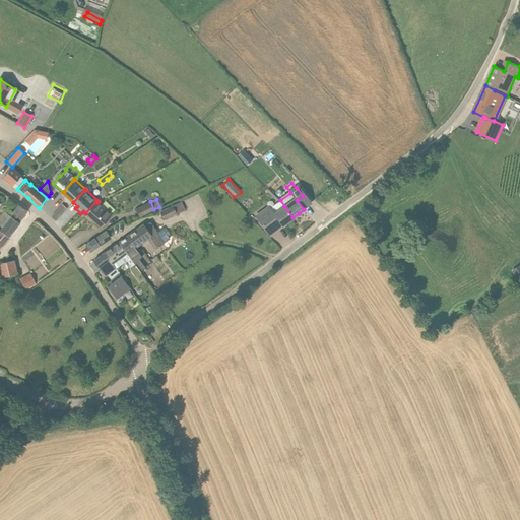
[(96,200),(85,213),(83,215),(90,222),(92,219),(101,228),(113,214),(99,201),(98,202),(96,200)]
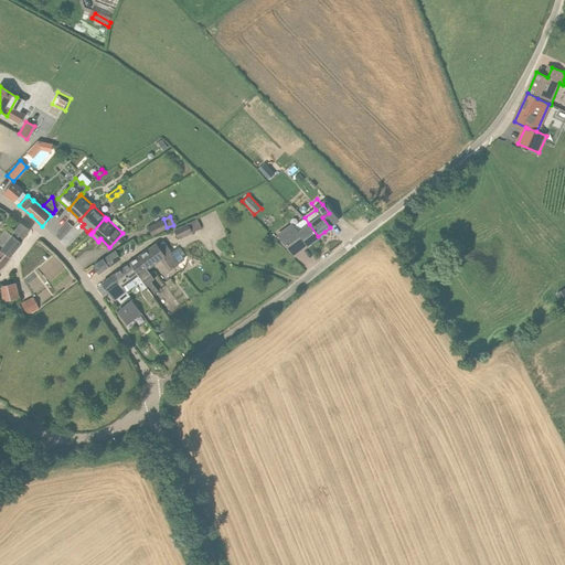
[(168,228),(163,219),(146,226),(151,236),(168,228)]
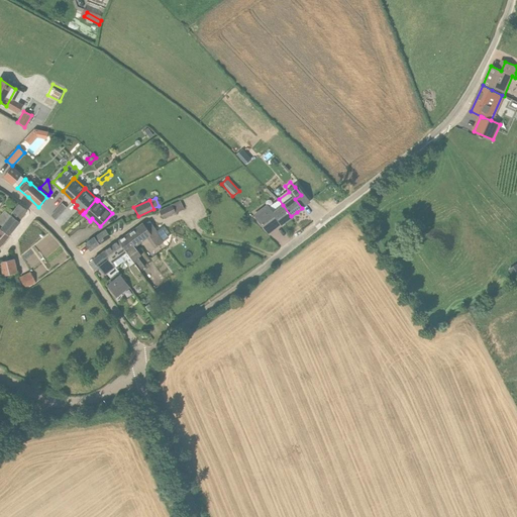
[(180,200),(159,210),(163,219),(176,213),(184,209),(180,200)]
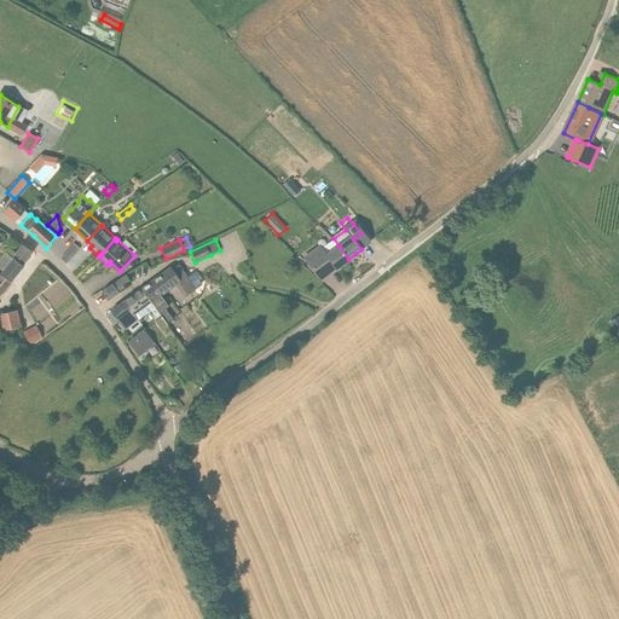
[(5,252),(0,256),(0,273),(11,282),(24,266),(22,264),(32,250),(23,244),(16,254),(13,258),(5,252)]
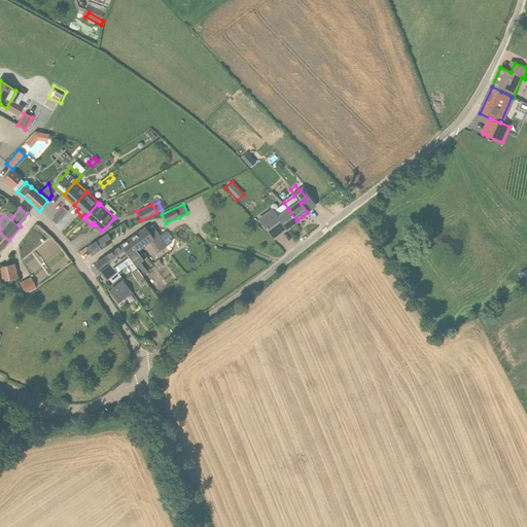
[(68,212),(63,208),(53,219),(57,223),(68,212)]
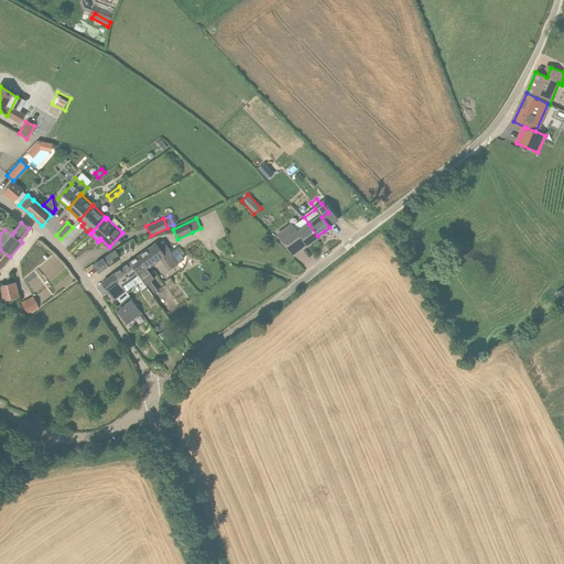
[(305,245),(311,241),(312,241),(312,240),(317,236),(308,224),(296,231),(292,225),(278,236),(285,246),(292,255),(305,245)]
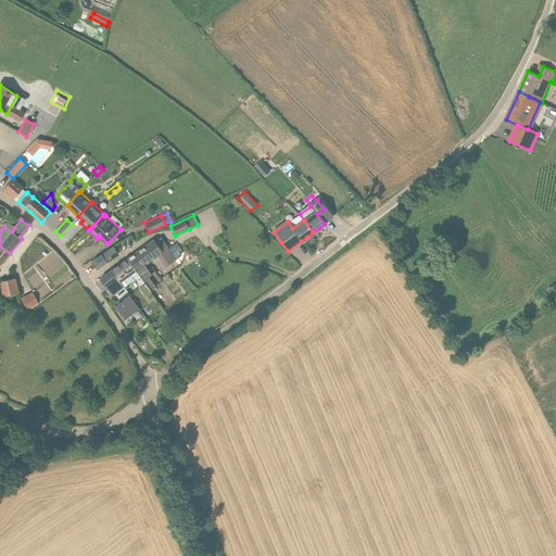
[(175,260),(181,255),(174,244),(167,249),(160,238),(154,241),(153,240),(136,253),(141,262),(144,266),(158,256),(165,267),(175,260)]
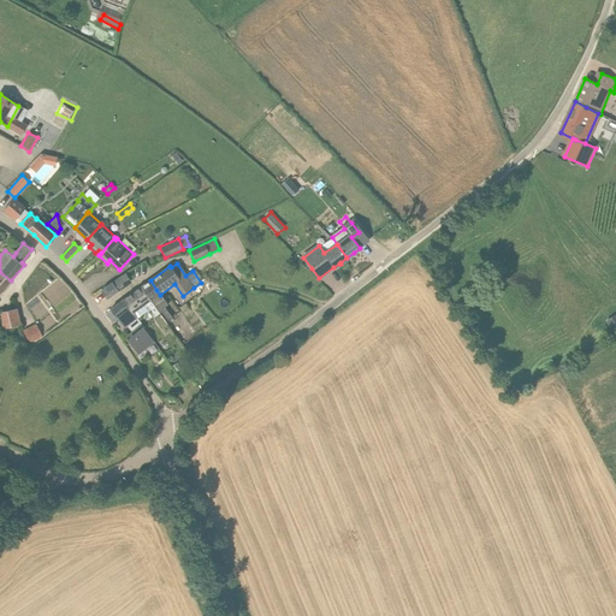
[(0,292),(11,280),(0,272),(0,292)]
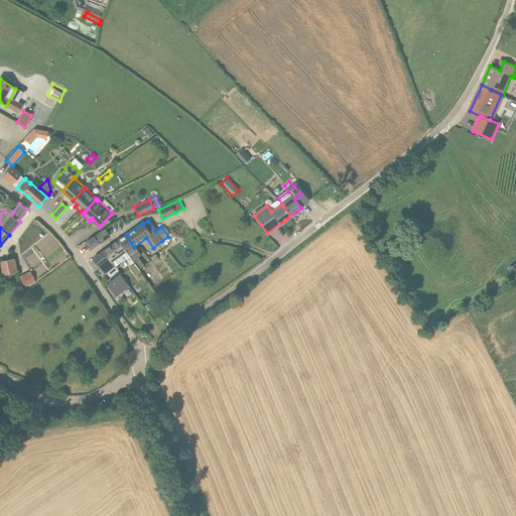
[(104,229),(94,237),(98,242),(99,241),(100,242),(108,236),(107,235),(108,234),(104,229)]
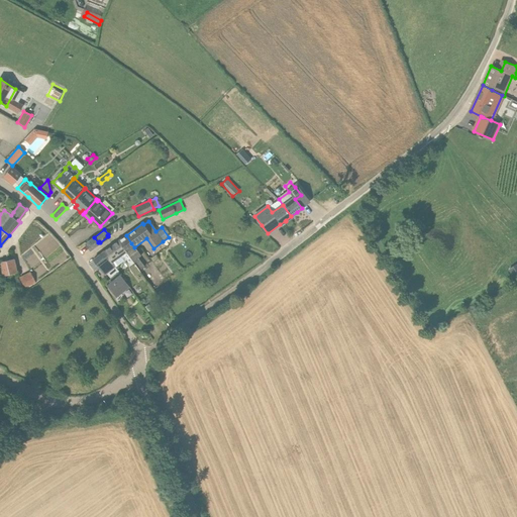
[(126,235),(118,240),(140,272),(145,268),(137,256),(140,254),(134,247),(131,243),(126,235)]
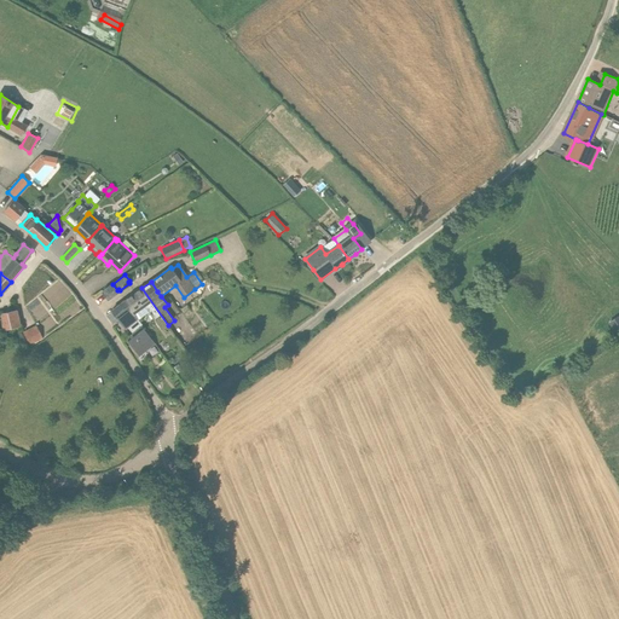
[(119,291),(117,290),(113,284),(106,288),(102,293),(108,300),(119,291)]
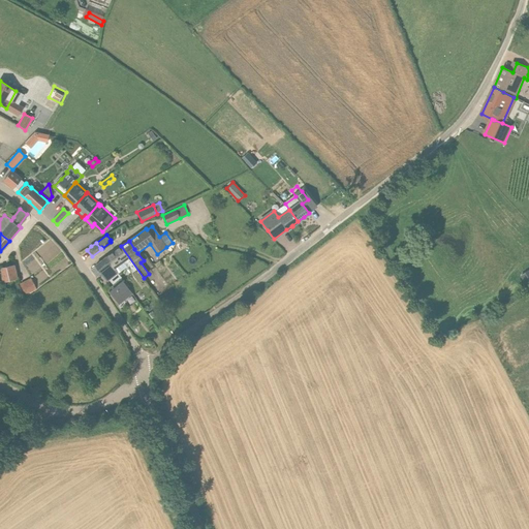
[(121,246),(106,256),(113,265),(112,266),(117,273),(127,266),(138,282),(144,278),(121,246)]
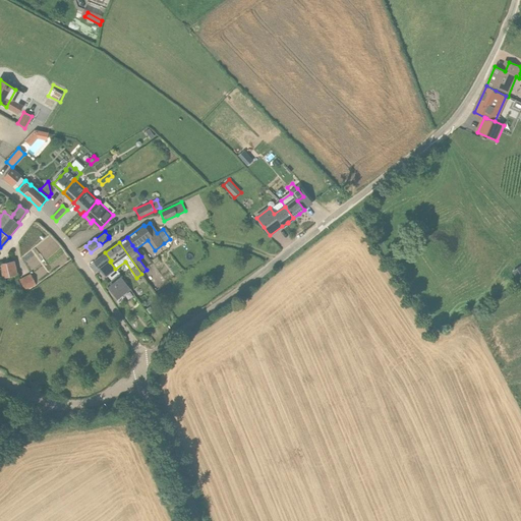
[(111,261),(105,252),(90,265),(96,273),(100,270),(105,277),(107,275),(112,282),(108,285),(115,295),(127,285),(110,262),(111,261)]
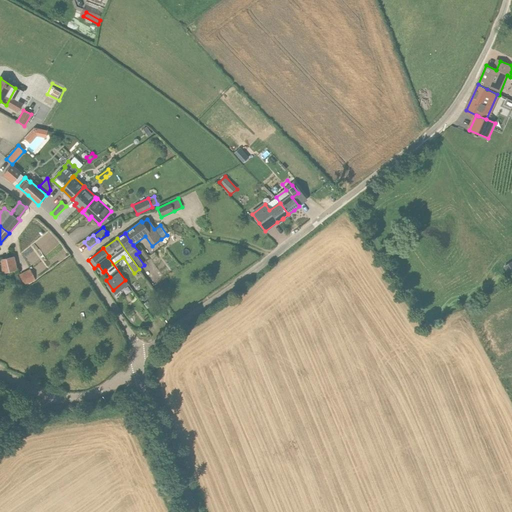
[(2,259),(2,261),(0,261),(0,272),(4,271),(5,273),(16,271),(16,269),(13,257),(2,259)]
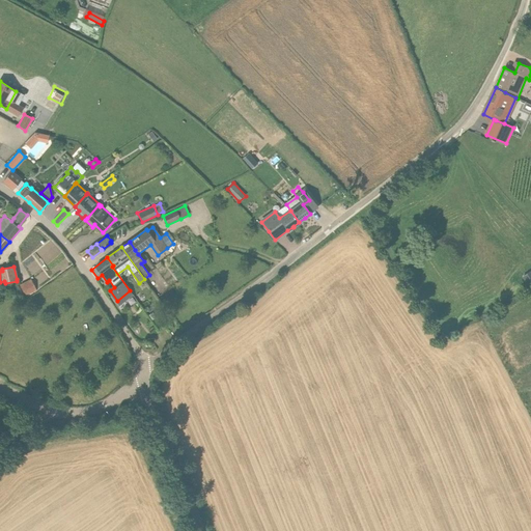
[(20,285),(25,295),(26,297),(37,291),(36,288),(31,280),(20,285)]
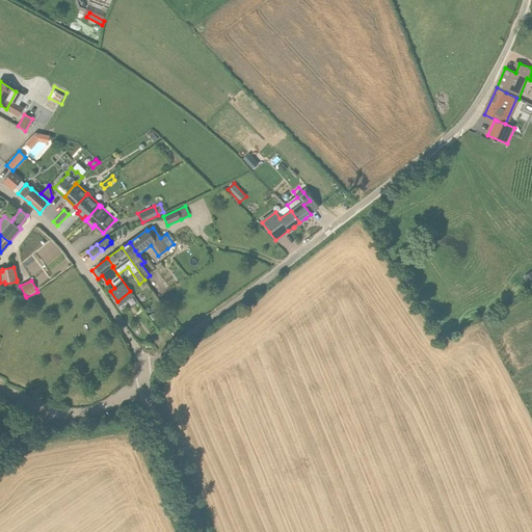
[(173,292),(161,301),(166,308),(178,297),(173,292)]
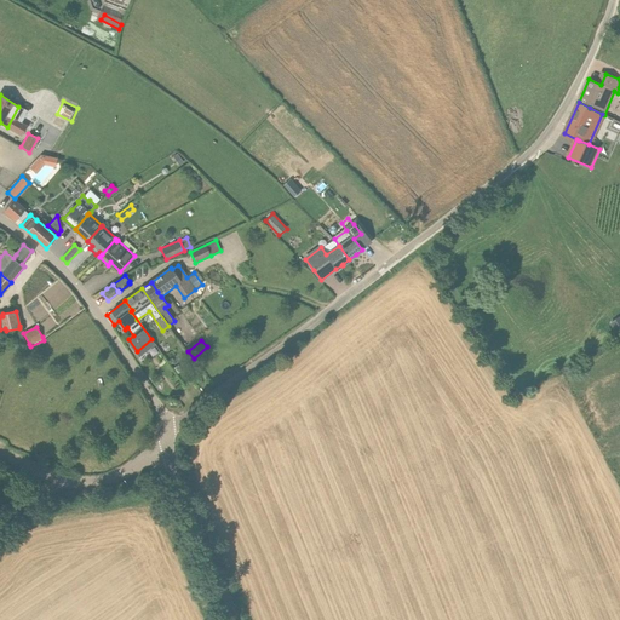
[(7,500),(0,504),(0,509),(1,511),(11,505),(7,500)]
